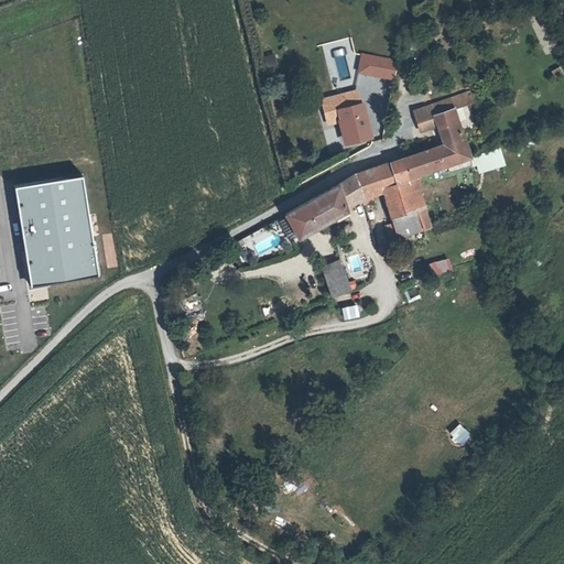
[(397,60),(361,52),(357,72),(393,79),(397,60)]
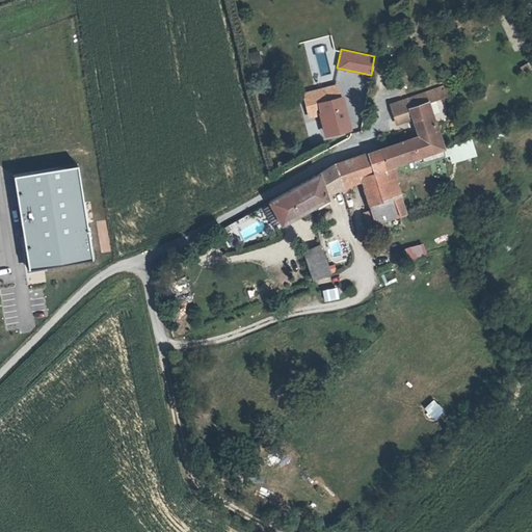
[(520,67),(523,73),(531,69),(531,65),(530,62),(520,67)]
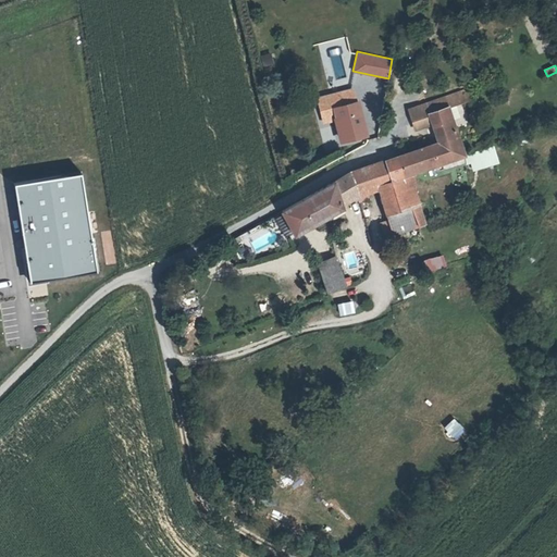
[(357,86),(317,97),(323,123),(334,125),(342,150),(374,141),(362,98),(360,98),(357,86)]
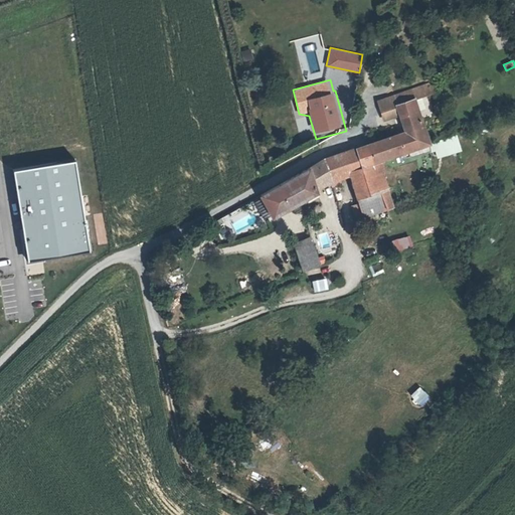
[(428,82),(410,89),(413,97),(432,91),(428,82)]
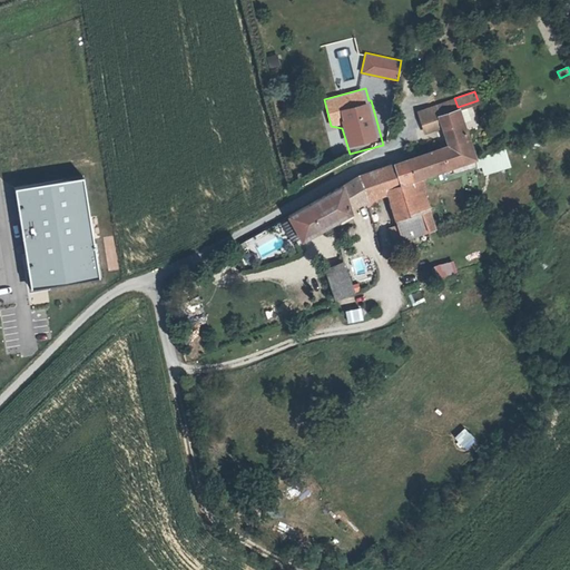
[(446,144),(440,147),(444,159),(459,155),(461,161),(464,160),(469,186),(480,185),(475,161),(463,125),(458,107),(454,98),(416,110),(423,130),(441,125),(446,144)]
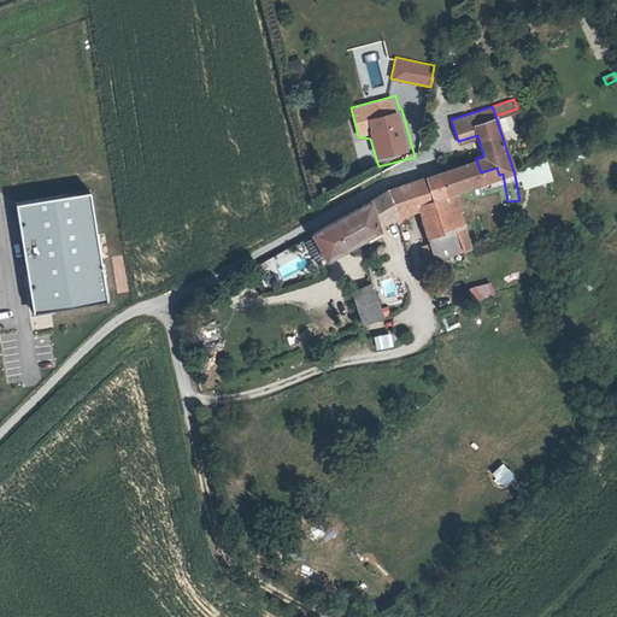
[(481,172),(476,159),(440,171),(446,192),(453,189),(483,180),(481,172)]
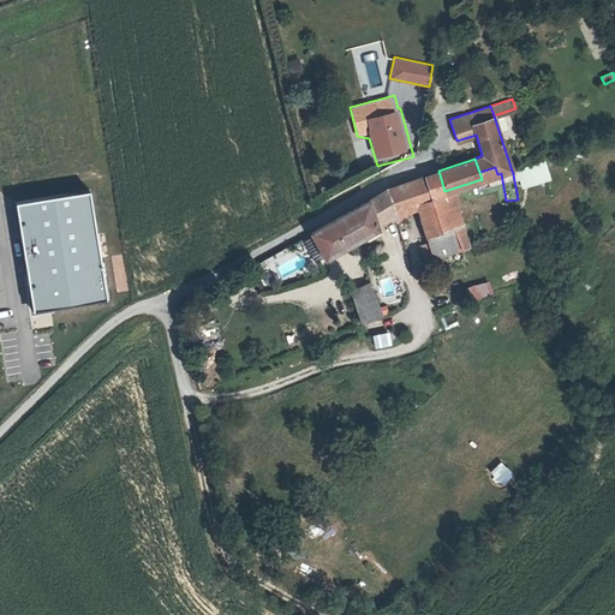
[(514,171),(520,190),(551,180),(545,161),(514,171)]
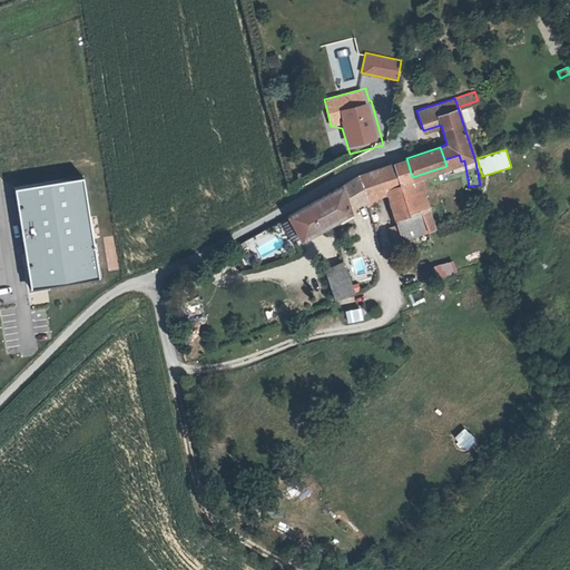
[(459,155),(444,159),(446,166),(461,161),(459,155)]
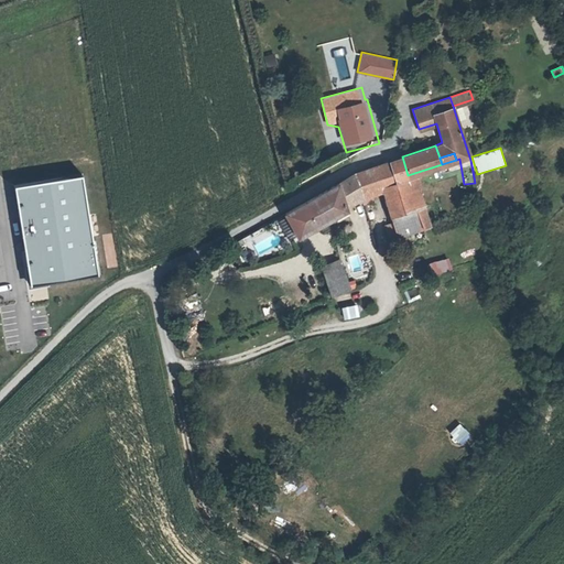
[(391,160),(397,179),(408,175),(402,156),(391,160)]
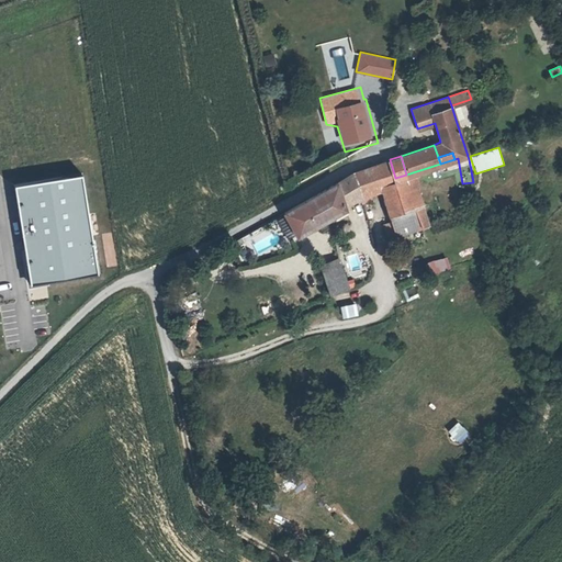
[(395,178),(390,159),(352,172),(357,195),(356,197),(358,202),(369,199),(367,191),(381,188),(391,221),(384,223),(389,236),(429,222),(424,203),(405,209),(402,197),(395,178)]
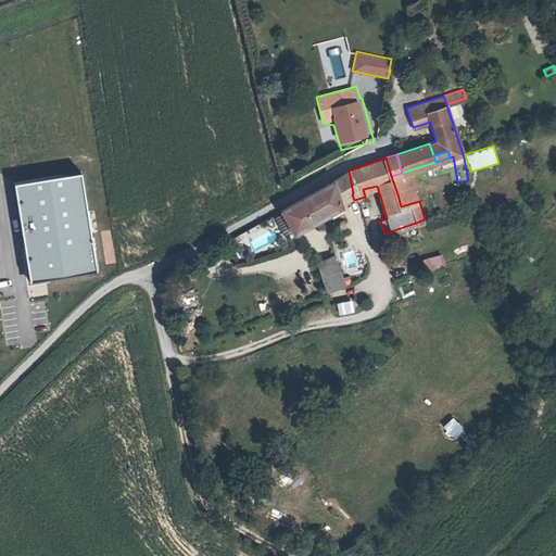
[(349,171),(332,180),(339,202),(352,194),(353,193),(349,171)]
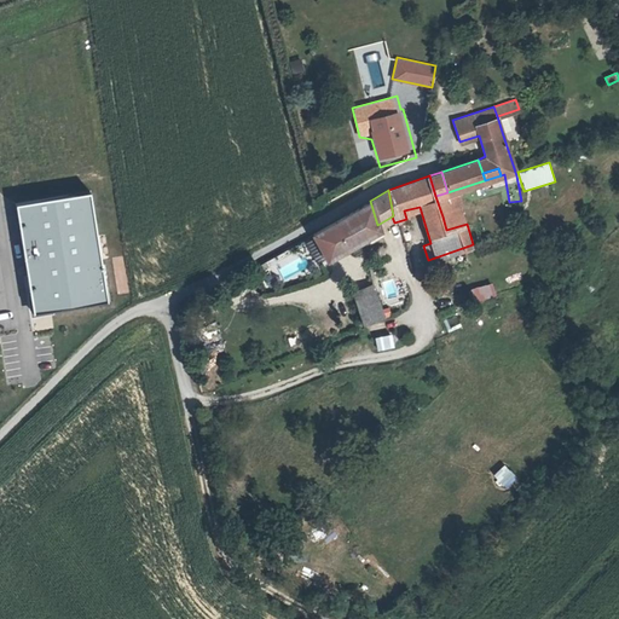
[(90,194),(16,206),(33,312),(106,300),(90,194)]
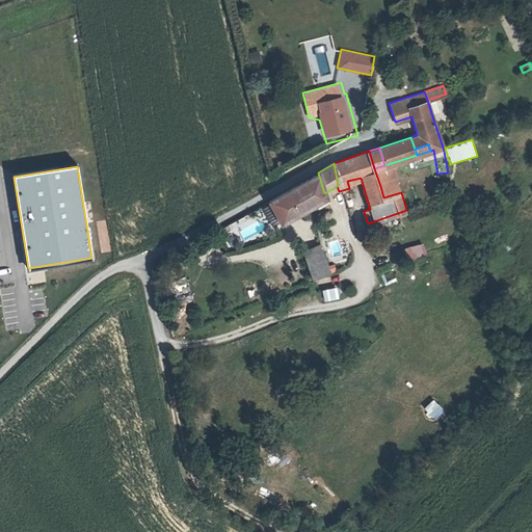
[(318,173),(299,183),(311,205),(324,196),(324,193),(318,173)]
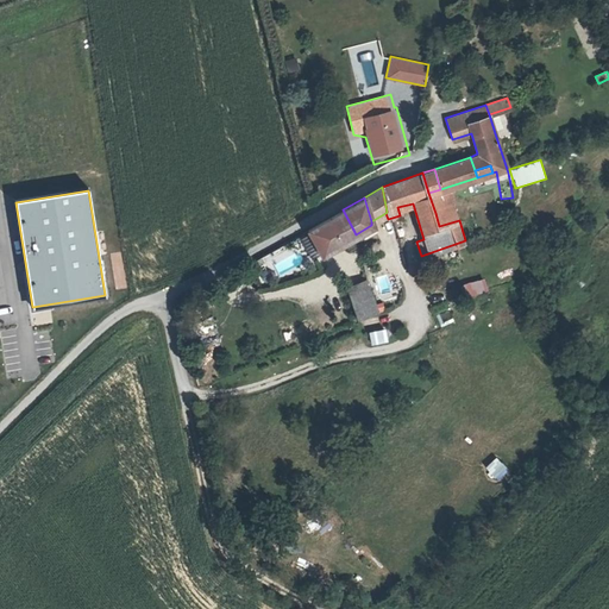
[(439,226),(459,220),(454,207),(435,213),(439,226)]
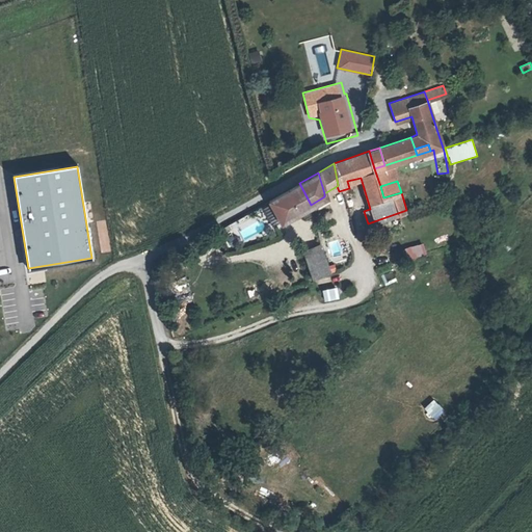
[(299,183),(267,202),(278,222),(311,205),(299,183)]
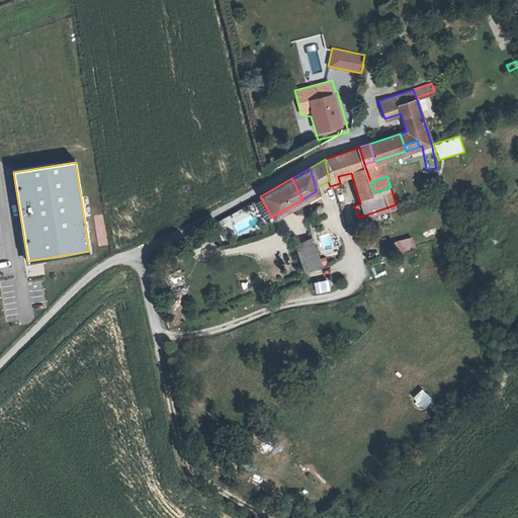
[(306,270),(322,265),(313,237),(295,243),(306,270)]
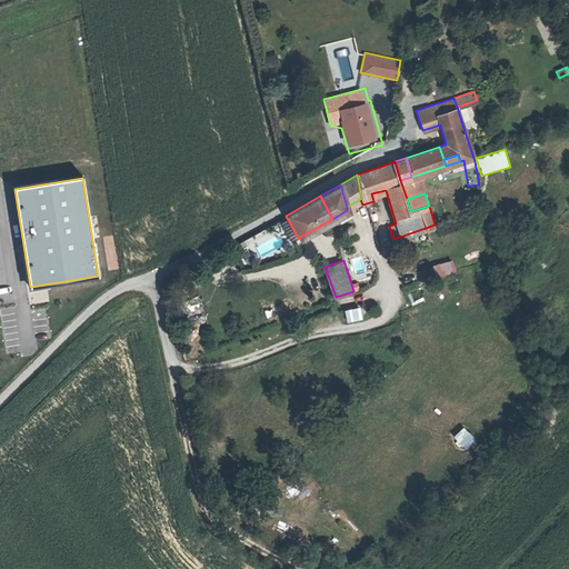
[(433,279),(456,272),(452,260),(430,267),(433,279)]
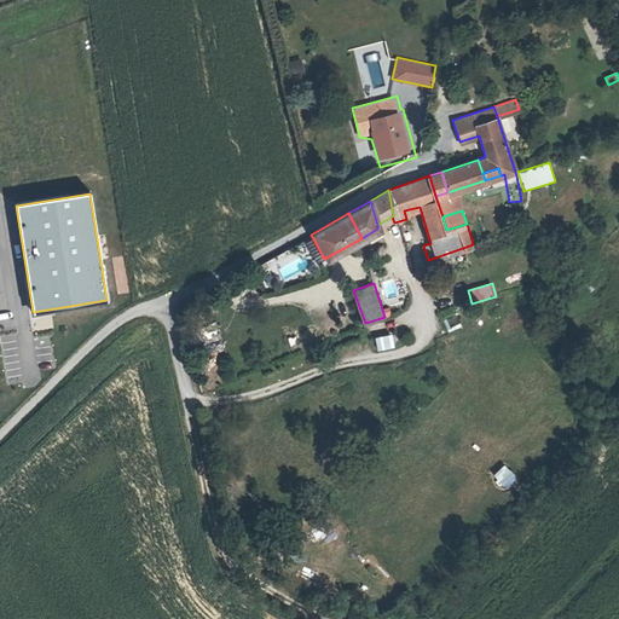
[(377,351),(394,347),(391,334),(375,336),(377,351)]
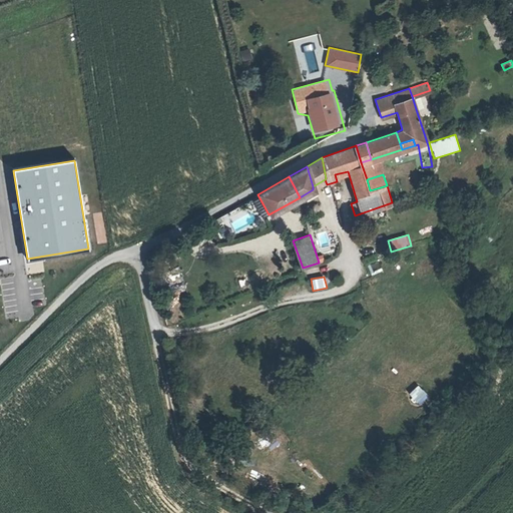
[(417,403),(426,394),(418,385),(408,394),(417,403)]
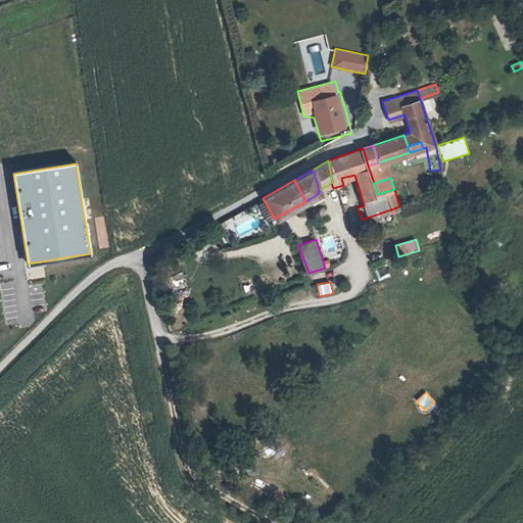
All buildings are outlined.
